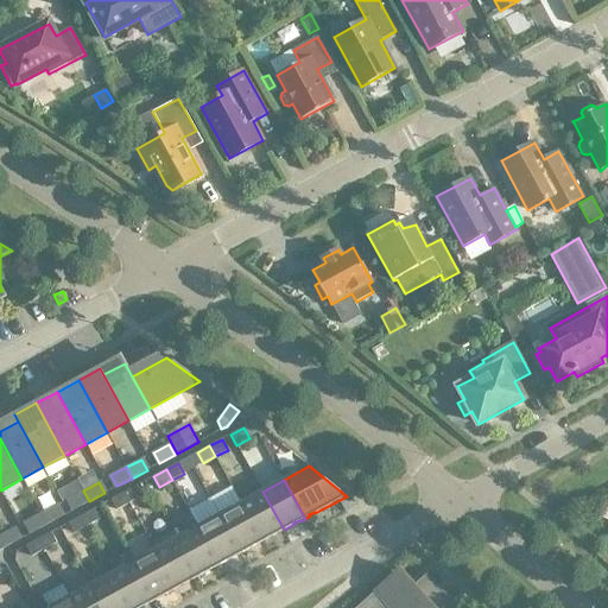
[(143,496),(137,486),(124,493),(130,504),(143,496)]
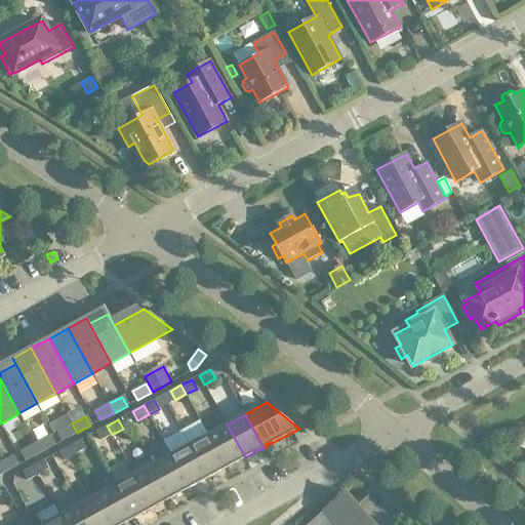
[(77,433),(72,423),(59,431),(65,440),(77,433)]
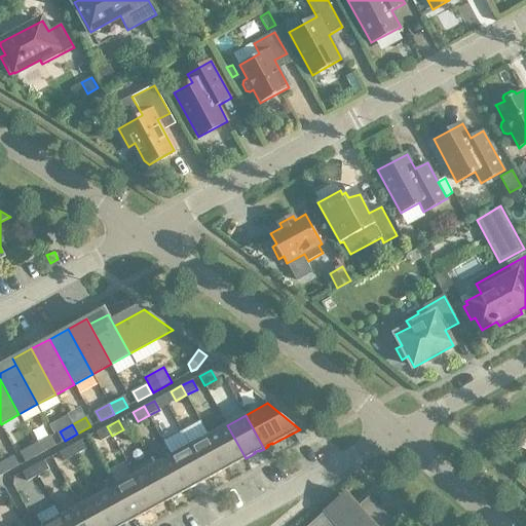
[(246,458),(227,425),(209,436),(227,468),(236,463),(236,462),(240,460),(240,461),(246,458)]
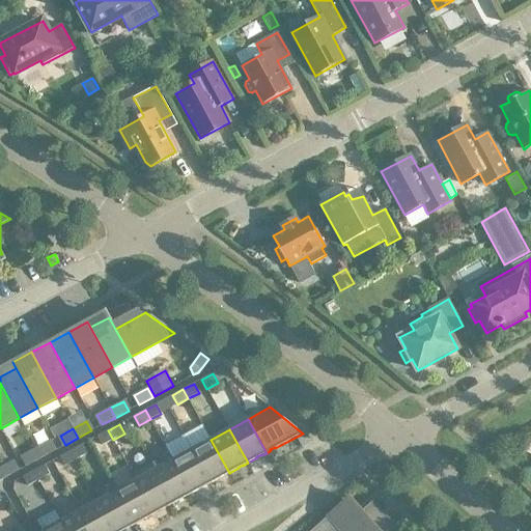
[(113,440),(108,430),(98,437),(103,446),(113,440)]
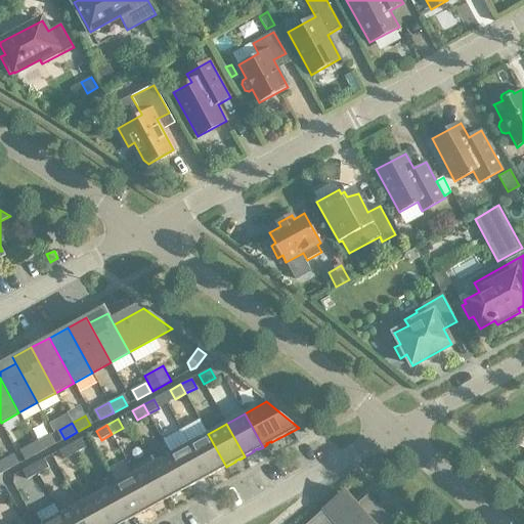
[(226,467),(208,434),(189,444),(208,477),(217,472),(217,471),(221,469),(222,470),(226,467)]
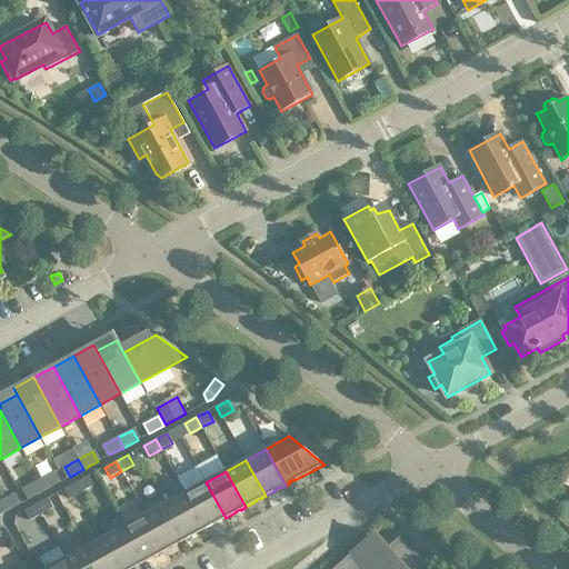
[(52,473),(38,481),(43,491),(58,483),(52,473)]
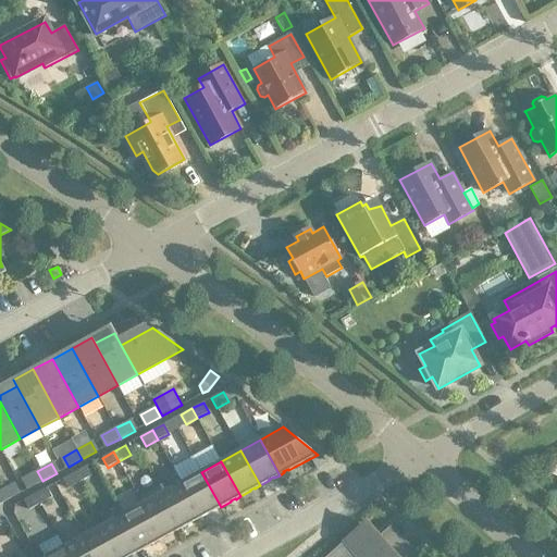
[(91,477),(86,467),(74,472),(79,482),(91,477)]
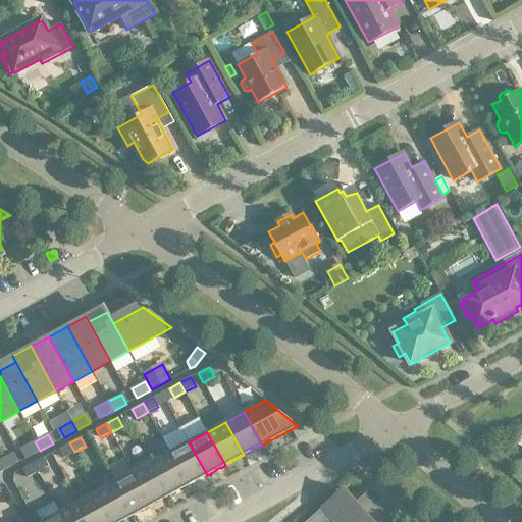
[(40,451),(35,441),(22,448),(28,458),(40,451)]
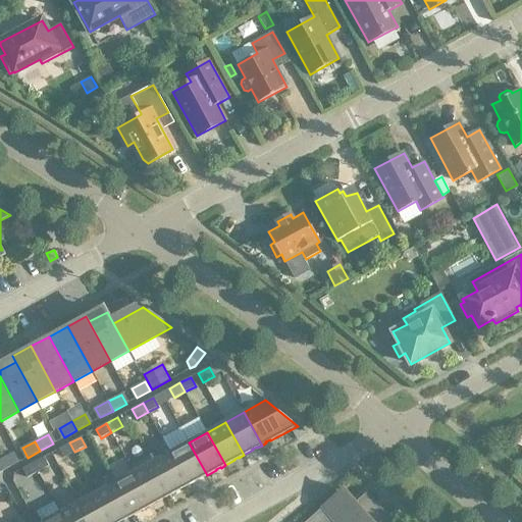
[(74,452),(69,442),(59,449),(64,458),(74,452)]
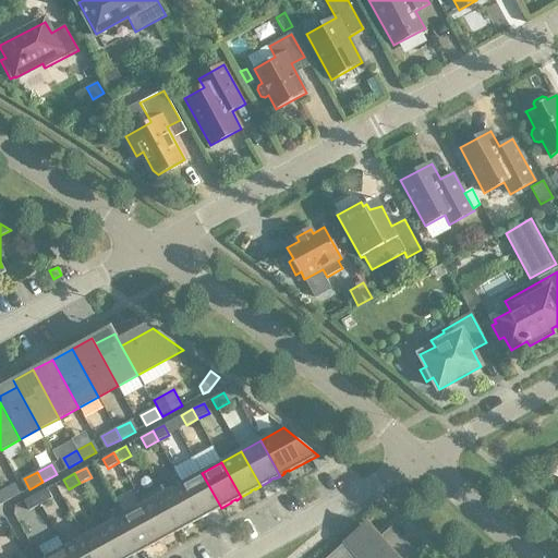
[(221,508),(202,473),(182,484),(201,519),(211,513),(210,512),(216,510),(216,511),(221,508)]
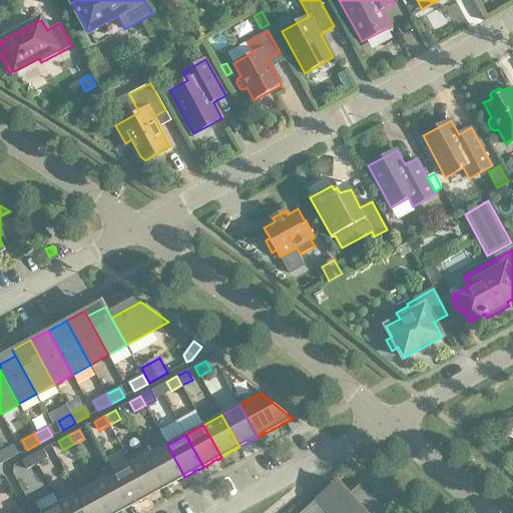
[(184,477),(167,445),(149,454),(167,487),(176,482),(175,481),(180,478),(180,479),(184,477)]
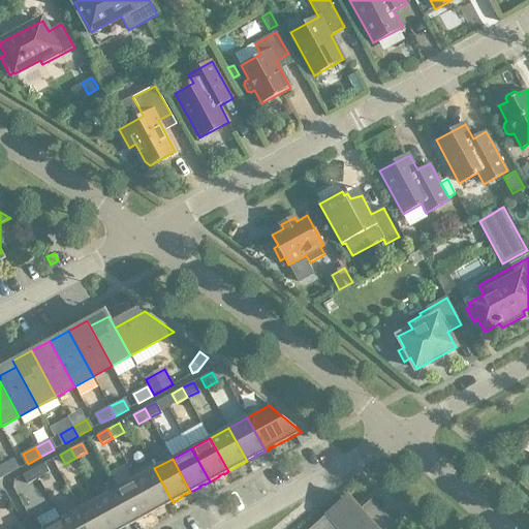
[(11,460),(0,466),(0,469),(4,476),(17,469),(11,460)]
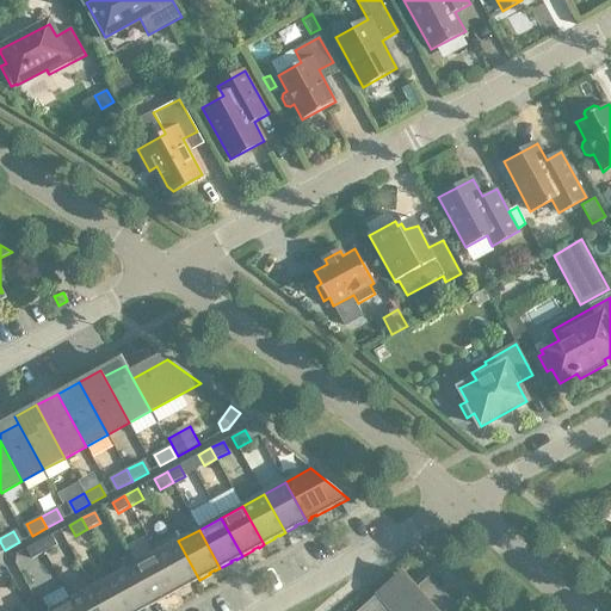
[(152,544),(156,553),(178,592),(189,586),(187,585),(193,581),(193,582),(199,580),(178,541),(173,532),(152,544)]
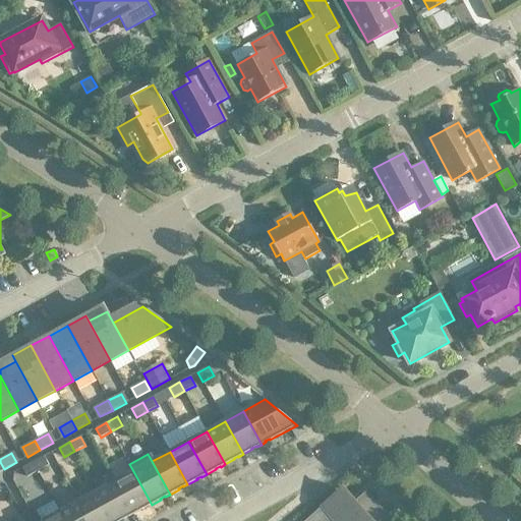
[(49,465),(44,456),(34,462),(38,471),(49,465)]
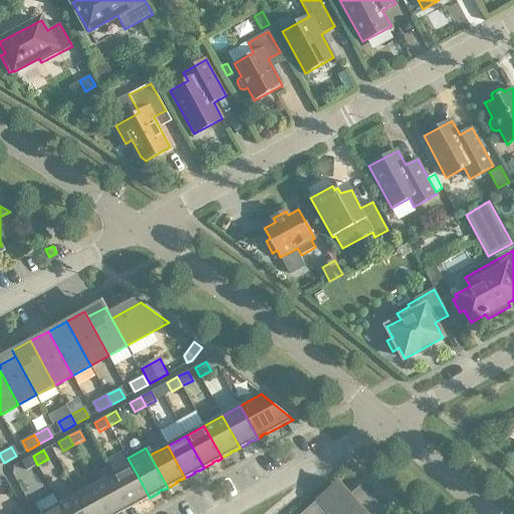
[(37,465),(33,456),(22,462),(27,471),(37,465)]
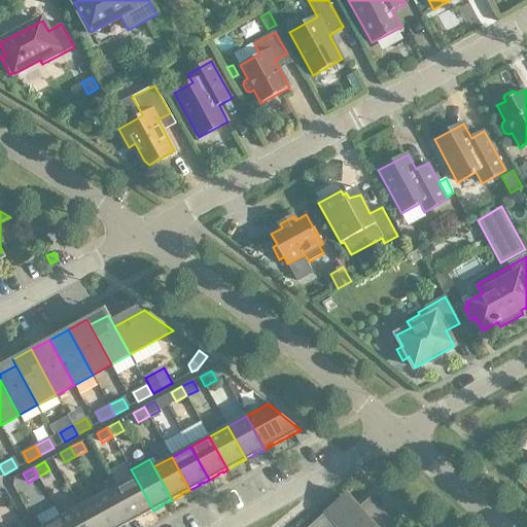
[(153,511),(135,477),(116,487),(135,520),(144,515),(143,514),(148,512),(148,513),(153,511)]
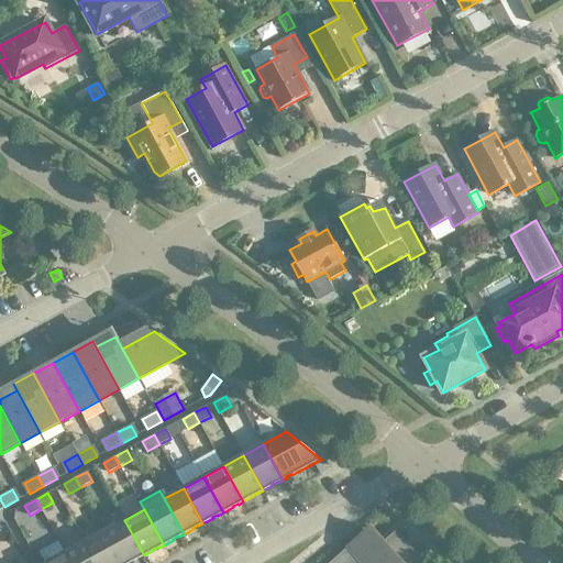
[(144,555),(124,520),(105,531),(122,562),(130,562),(134,561),(134,560),(139,558),(139,559),(144,555)]
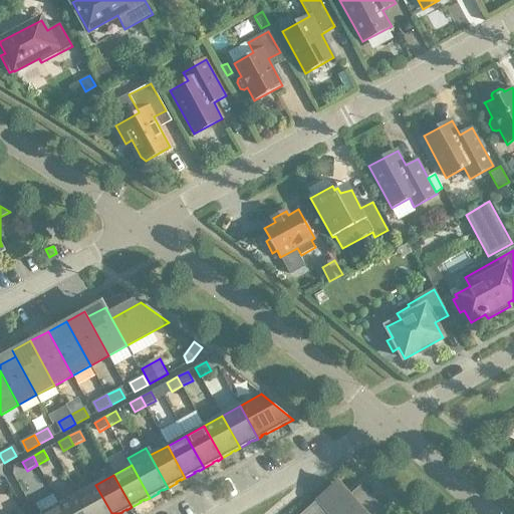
[(315,500),(316,501),(300,513),(356,513),(374,499),(361,484),(351,494),(338,480),(315,500)]
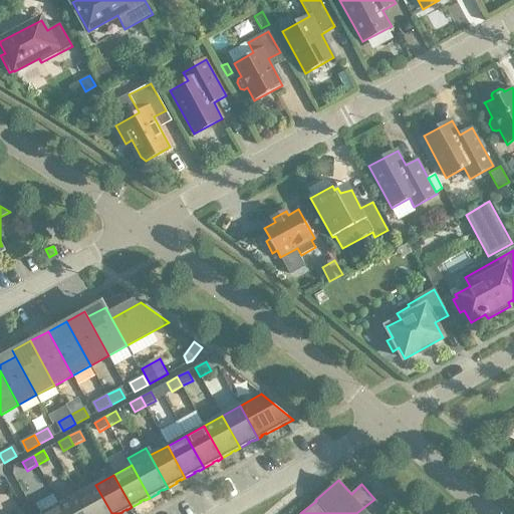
[(111,513),(95,485),(77,495),(87,513),(111,513)]
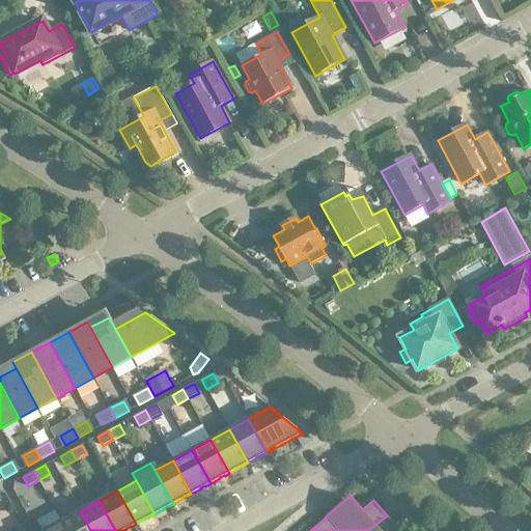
[(90,530),(80,511),(61,521),(66,530),(90,530)]
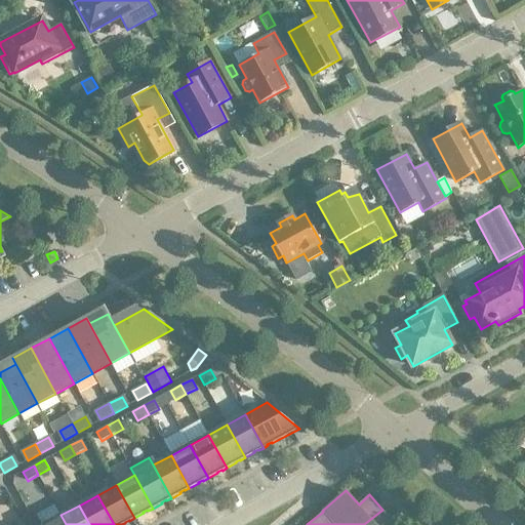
[(394,524),(395,524),(382,510),(364,524),(394,524)]
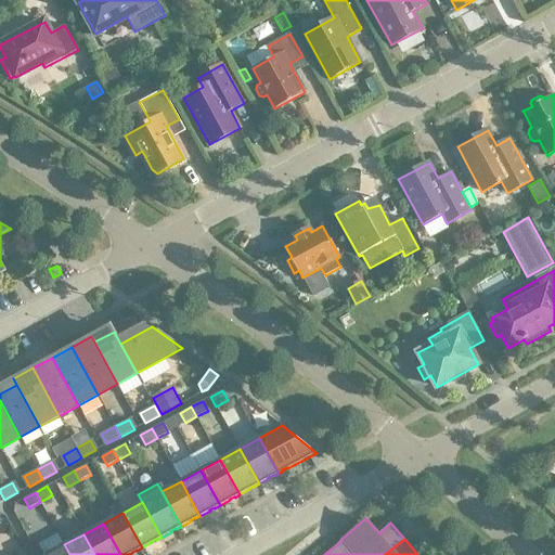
[(69,554),(64,544),(44,554),(69,554)]
